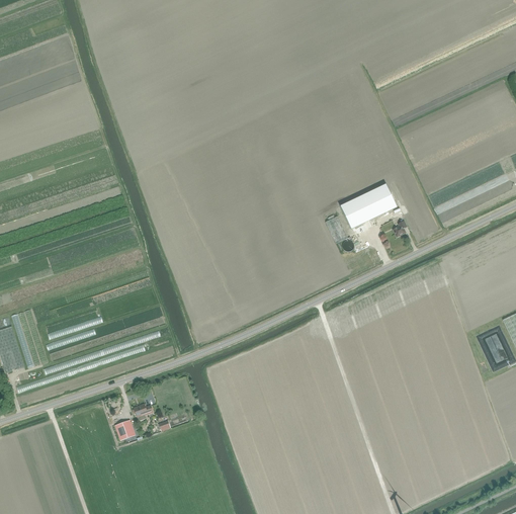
[(385,183),(339,202),(351,229),(393,209),(397,207),(385,183)]
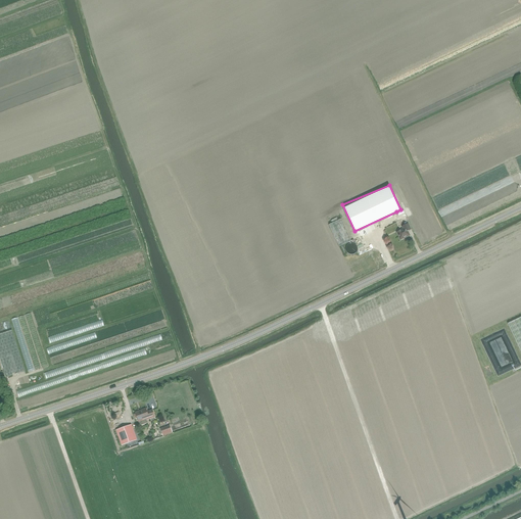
[(327,221),(337,242),(352,235),(341,214),(327,221)]
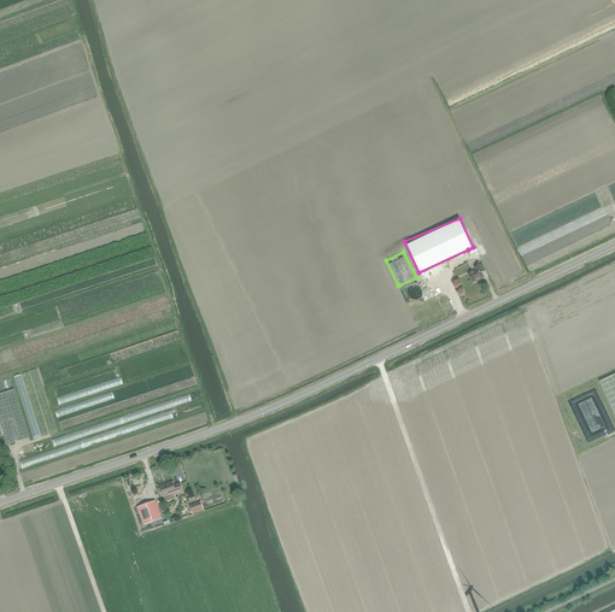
[(473,265),(466,269),(470,278),(481,272),(479,268),(482,266),(479,259),(472,263),(473,265)]
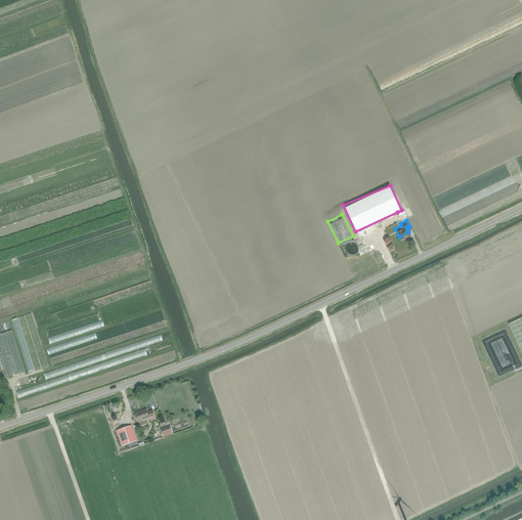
[(521,313),(507,321),(521,351),(521,313)]
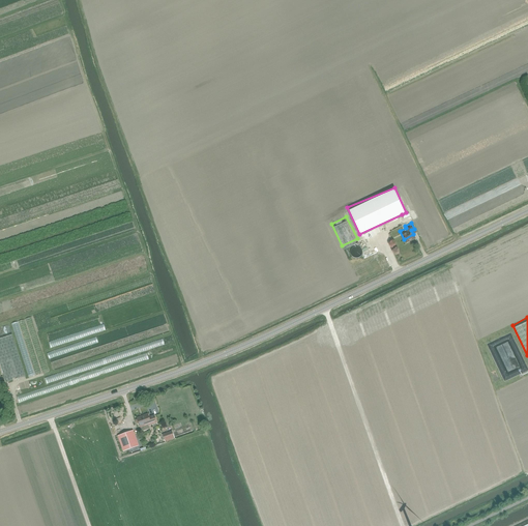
[(0,366),(4,379),(23,373),(9,331),(0,333),(0,366)]
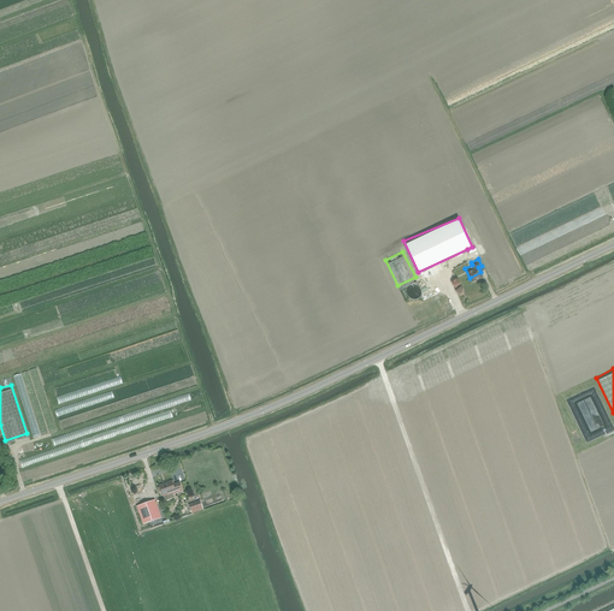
[(157,481),(158,482),(155,484),(157,488),(159,487),(160,491),(169,488),(170,490),(179,486),(177,479),(171,480),(170,476),(165,478),(165,479),(157,481)]
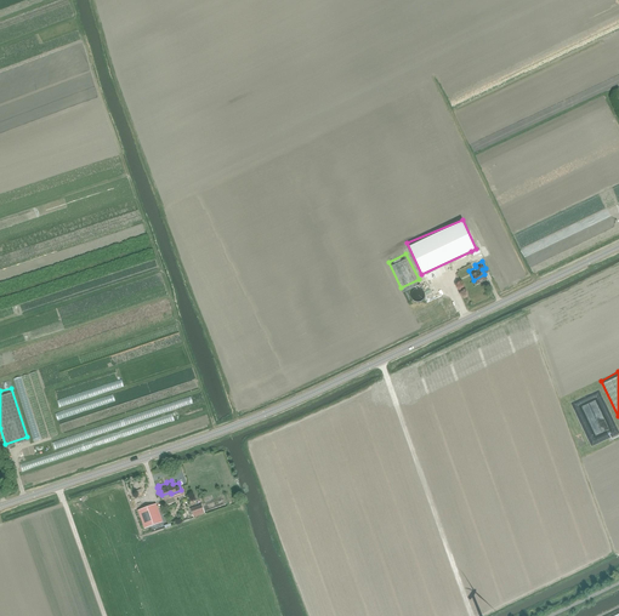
[(187,501),(197,498),(194,491),(185,494),(187,501)]
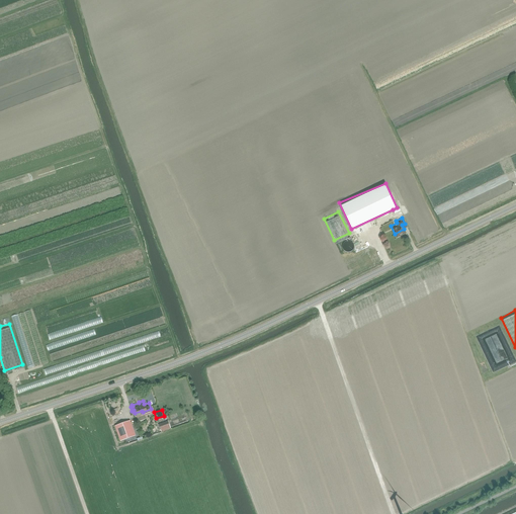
[(118,437),(134,432),(129,417),(112,422),(118,437)]
